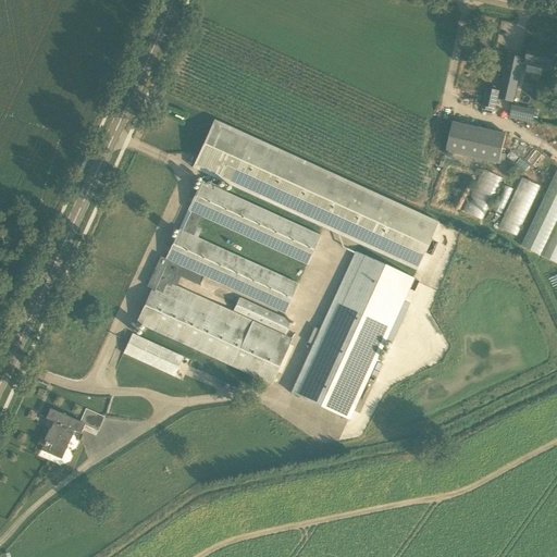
[(502,20),(499,29),(514,33),(516,23),(502,20)]
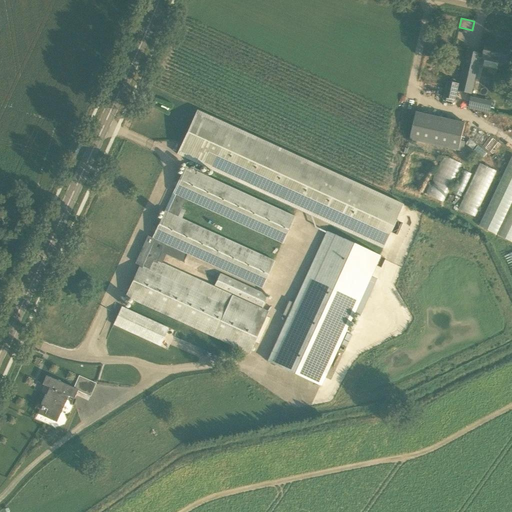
[(506,65),(510,47),(495,44),(495,42),(487,40),(482,59),(506,65)]
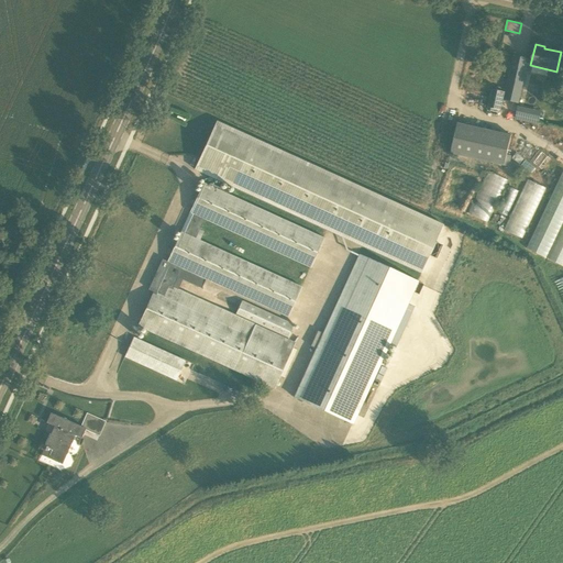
[(518,103),(528,58),(514,55),(504,100),(518,103)]
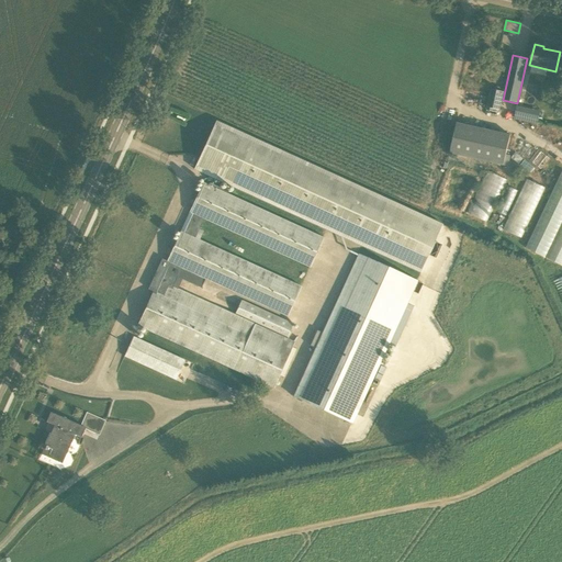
[(501,91),(502,87),(494,86),(493,89),(491,89),(486,107),(498,110),(503,92),(501,91)]
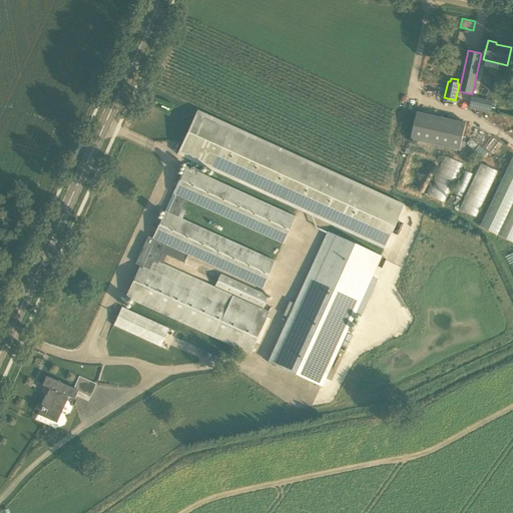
[(469,108),(491,113),(494,101),(472,96),(469,108)]
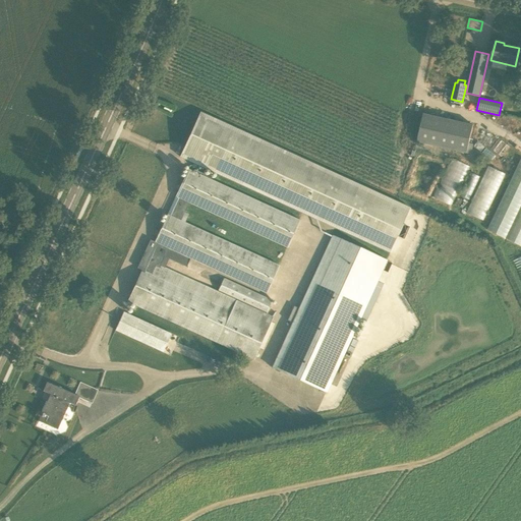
[(410,208),(200,113),(180,157),(198,165),(196,169),(192,171),(189,170),(188,169),(176,197),(177,197),(178,197),(170,216),(168,216),(169,215),(168,215),(156,242),(151,240),(137,268),(142,271),(128,302),(217,343),(253,360),(273,317),(266,314),(272,300),(224,279),(217,293),(165,269),(169,259),(186,268),(190,258),(267,293),(279,266),(184,223),(188,215),(184,213),(189,203),(287,248),(300,220),(203,176),(206,169),(390,252),(410,208)]
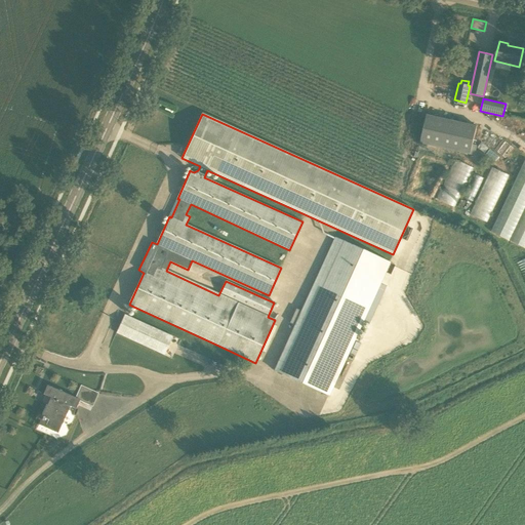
[(470,155),(477,126),(427,115),(420,144),(470,155)]
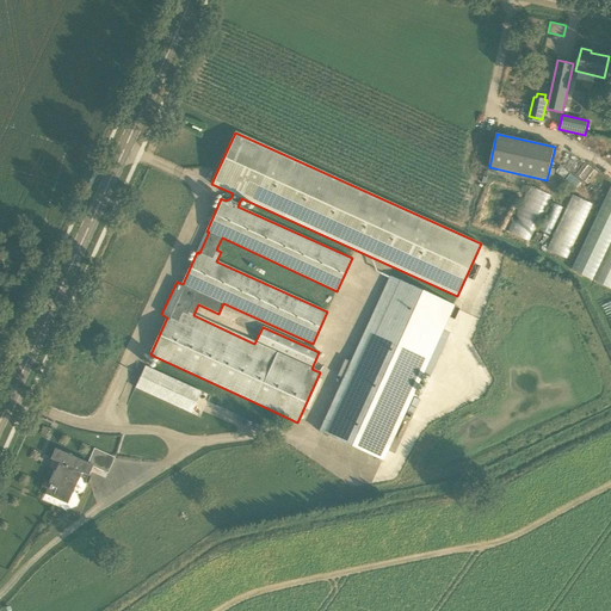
[(508,232),(529,241),(551,195),(530,185),(508,232)]
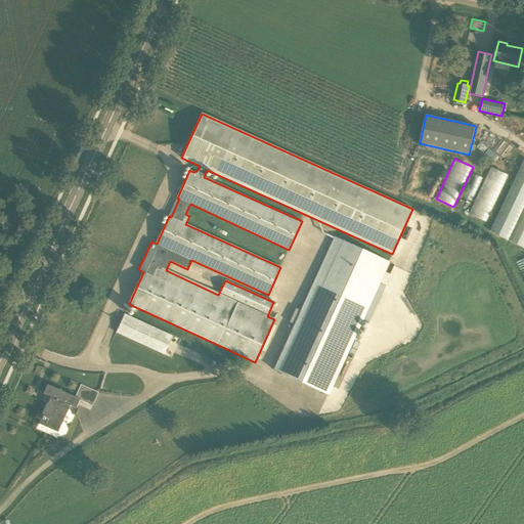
[(523,246),(523,161),(521,160),(491,233),(523,246)]
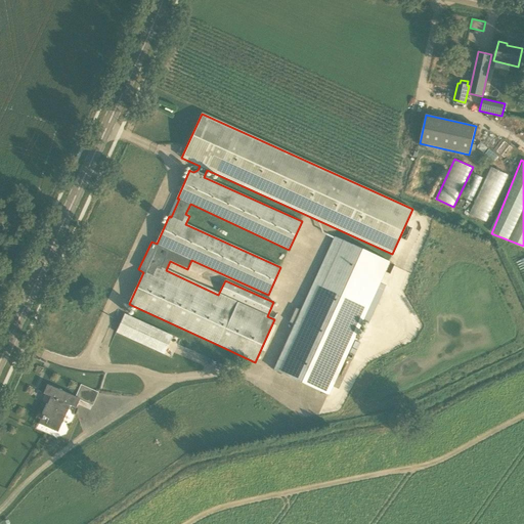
[(469,214),(485,221),(508,174),(491,166),(469,214)]
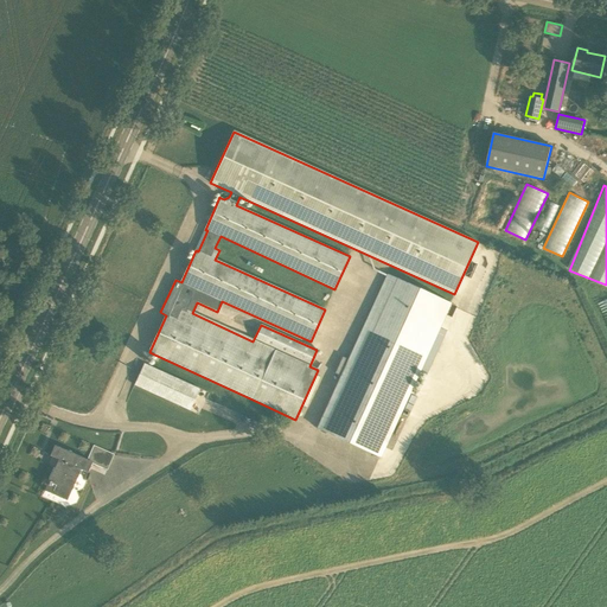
[(537,229),(545,232),(558,205),(550,200),(537,229)]
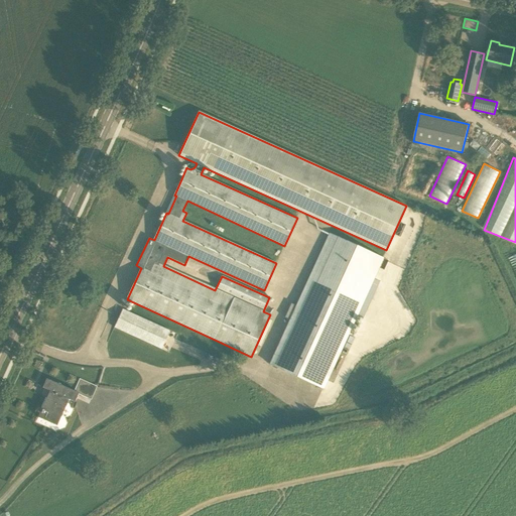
[(330,234),(296,306),(291,303),(284,317),(290,319),(270,365),(323,389),(378,268),(383,270),(388,261),(382,258),(330,234)]
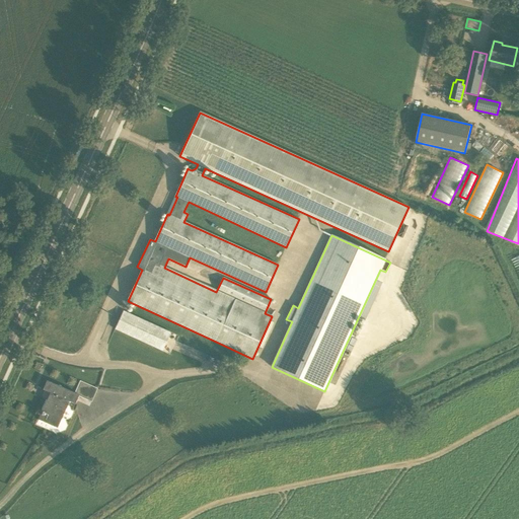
[(123,311),(115,329),(162,351),(162,352),(171,332),(170,332),(124,311),(123,311)]
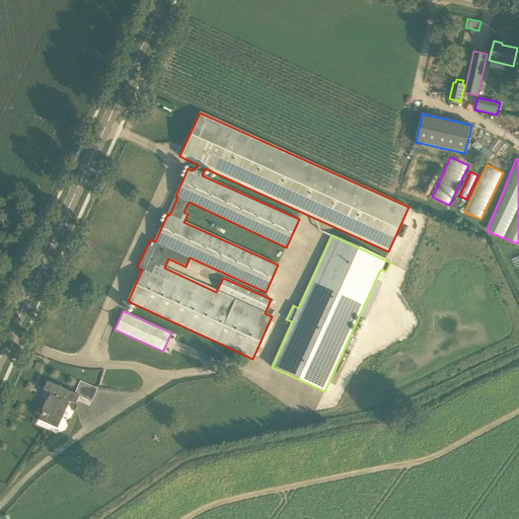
[(75,393),(47,381),(43,390),(51,393),(40,419),(58,427),(69,401),(75,404),(79,395),(92,400),(97,388),(80,381),(75,393)]
